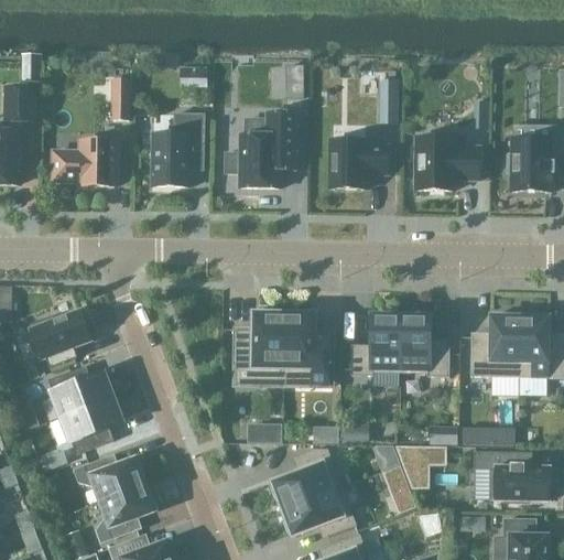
[(112,118),(128,118),(129,78),(112,78),(112,118)]
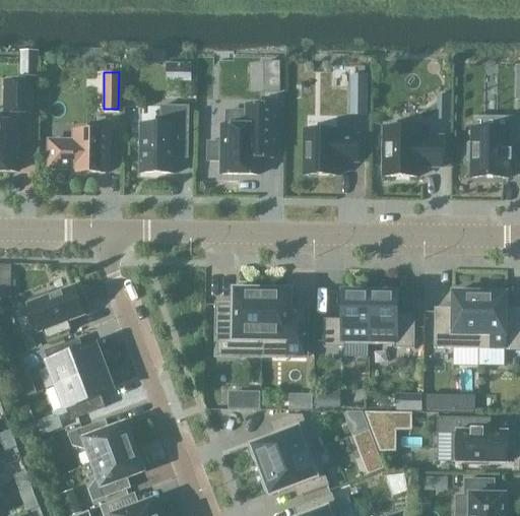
[(0,168),(16,168),(16,151),(18,151),(18,136),(16,136),(16,122),(17,122),(17,110),(30,110),(31,79),(5,78),(4,109),(5,109),(5,119),(0,119),(0,168)]
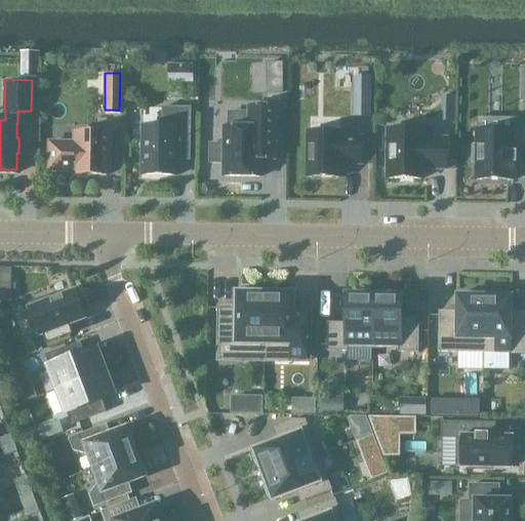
[(223,141),(209,141),(209,159),(223,160),(223,173),(260,173),(260,156),(275,156),(275,104),(247,103),(247,124),(223,124),(223,141)]
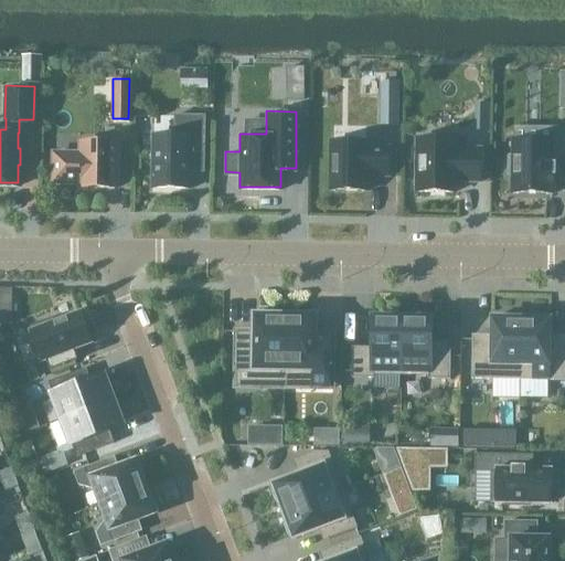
[(173,131),(152,131),(151,184),(189,186),(189,168),(203,168),(204,113),(173,113),(173,131)]
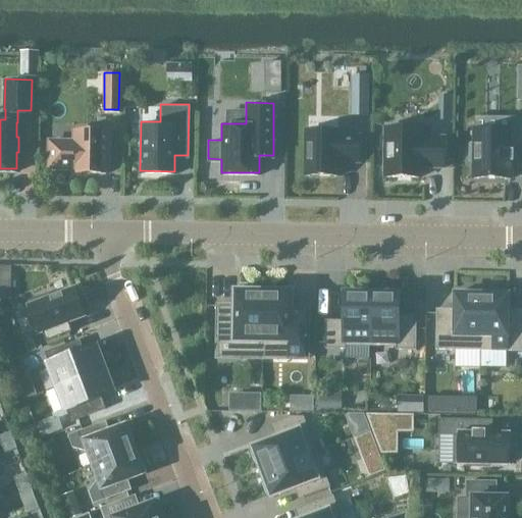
[(510,127),(473,126),(473,141),(469,141),(469,159),(473,159),(472,175),(509,175),(510,159),(513,160),(513,144),(521,144),(521,113),(510,113),(510,127)]
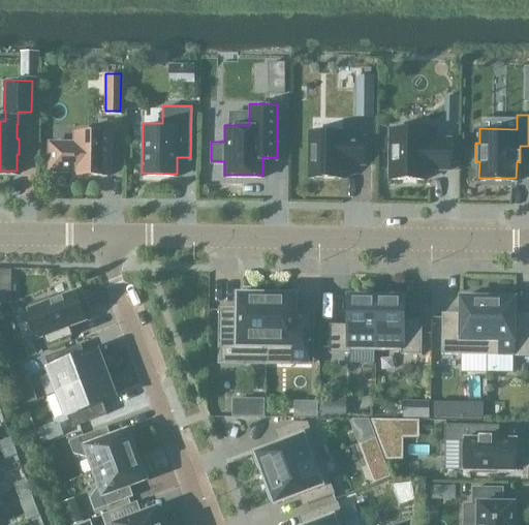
[(425,127),(391,127),(390,177),(424,177),(424,163),(432,163),(431,166),(449,166),(449,137),(425,137),(425,127)]
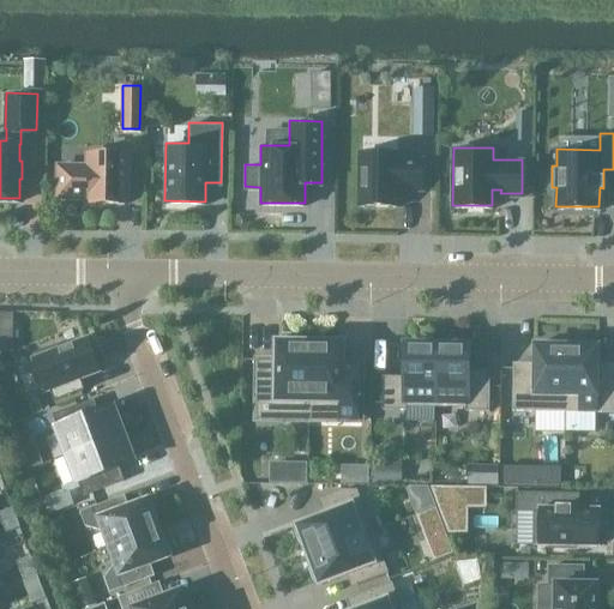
[(397,151),(360,150),(359,204),(397,204),(397,185),(407,185),(407,186),(422,187),(422,157),(397,157),(397,151)]
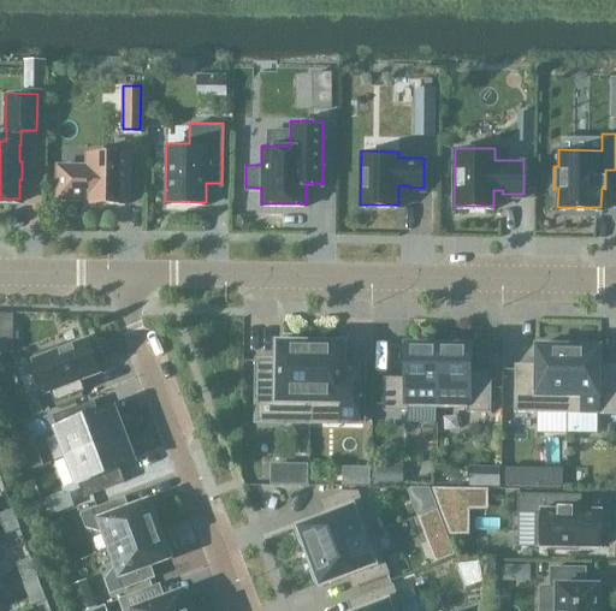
[(87,164),(58,164),(57,195),(86,195),(86,200),(88,200),(88,197),(107,199),(107,201),(126,201),(126,196),(129,196),(129,165),(126,165),(128,153),(87,152),(87,164)]
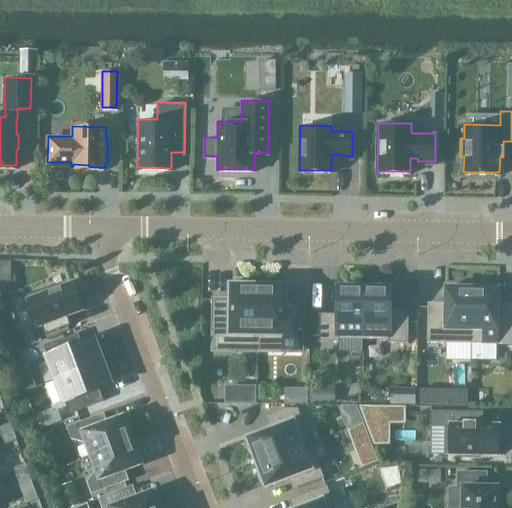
[(0,258),(0,274),(9,275),(9,259),(0,258)]
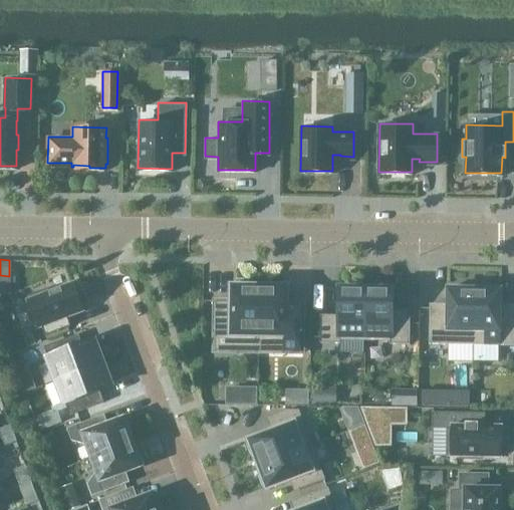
[(246,281),(232,280),(232,284),(230,284),(230,298),(214,298),(214,330),(229,331),(229,342),(257,342),(258,284),(246,284),(246,281)]
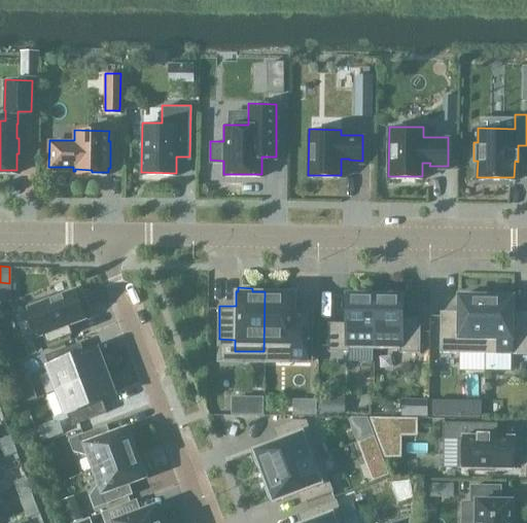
[(47,293),(27,301),(29,306),(28,306),(38,333),(41,332),(45,342),(71,332),(68,321),(84,315),(74,288),(49,298),(47,293)]
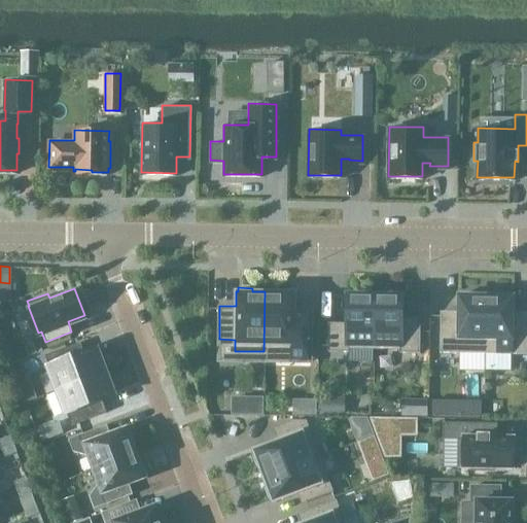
[(278,291),(265,291),(264,351),(293,351),(293,340),(309,341),(310,307),(293,307),(293,291),(292,291),(292,288),(278,288),(278,291)]
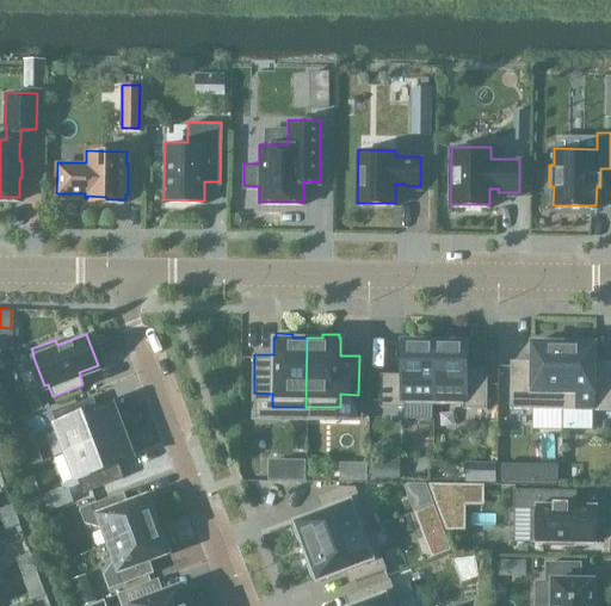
[(508,406),(561,407),(562,341),(551,341),(551,336),(536,336),(536,341),(531,341),(531,359),(528,363),(510,363),(508,406)]
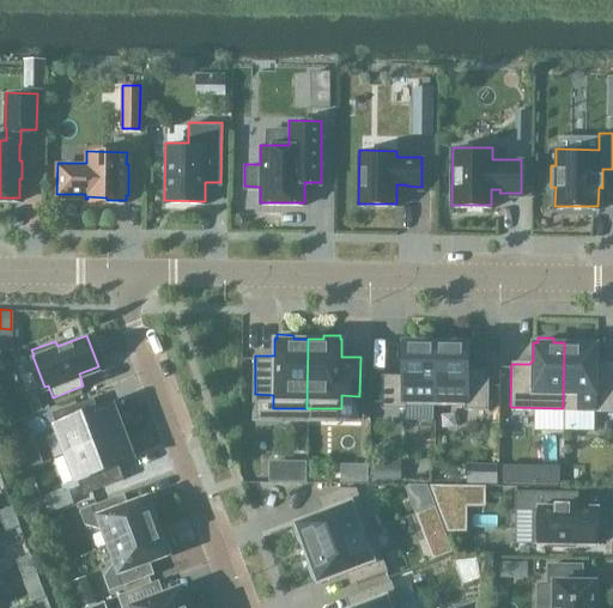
[(564,342),(563,408),(612,408),(612,365),(599,365),(595,362),(595,344),(590,342),(590,338),(575,338),(575,342),(564,342)]
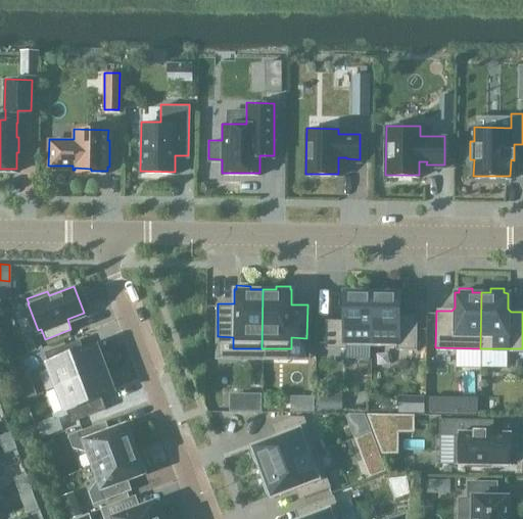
[(344,341),(370,341),(371,291),(344,290),(343,318),(325,318),(325,346),(344,346),(344,341)]
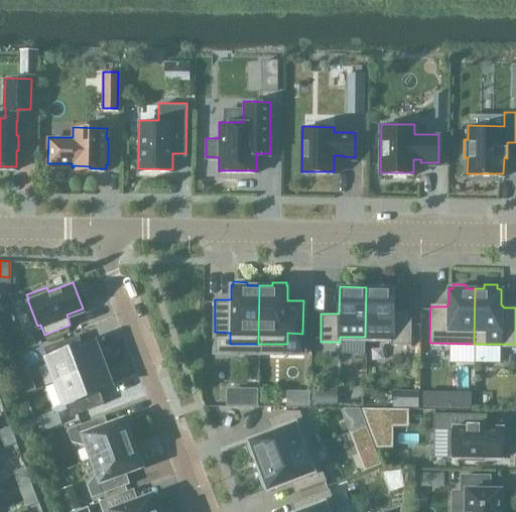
[(366,287),(365,337),(390,338),(390,343),(410,343),(410,314),(392,314),(393,287),(366,287)]
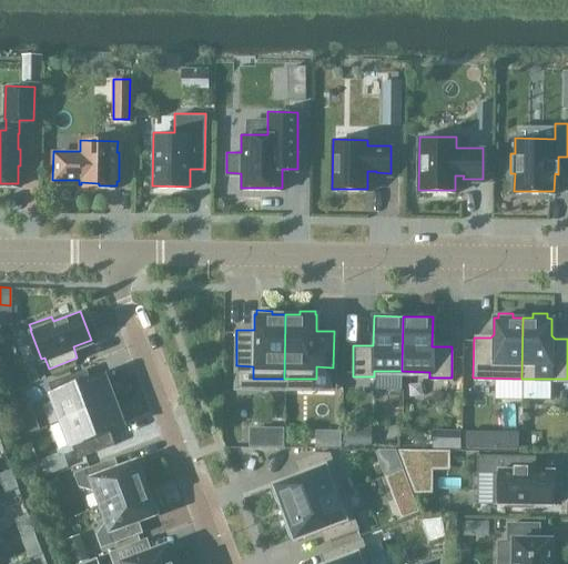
[(85,366),(48,381),(52,393),(51,393),(61,419),(112,399),(102,374),(90,379),(85,366)]
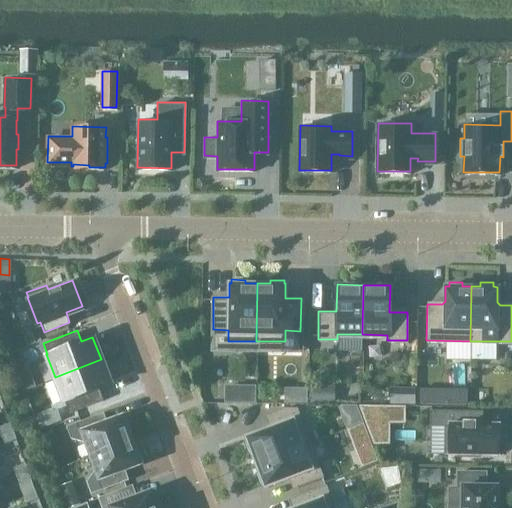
[(101,359),(55,377),(64,400),(68,410),(103,397),(98,387),(110,382),(101,359)]
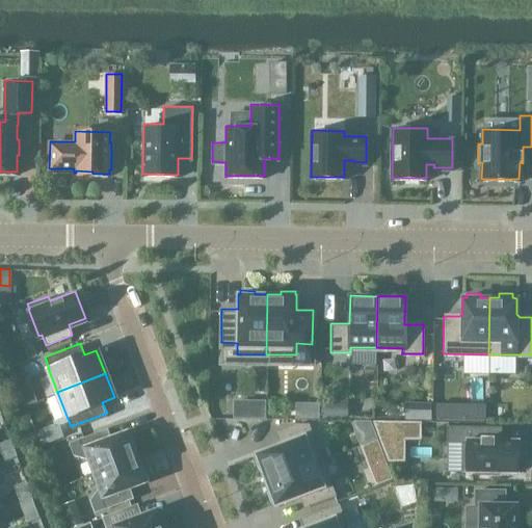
[(261,469),(265,478),(321,457),(308,422),(297,421),(281,428),(286,442),(256,453),(257,455),(254,457),(258,470),(261,469)]
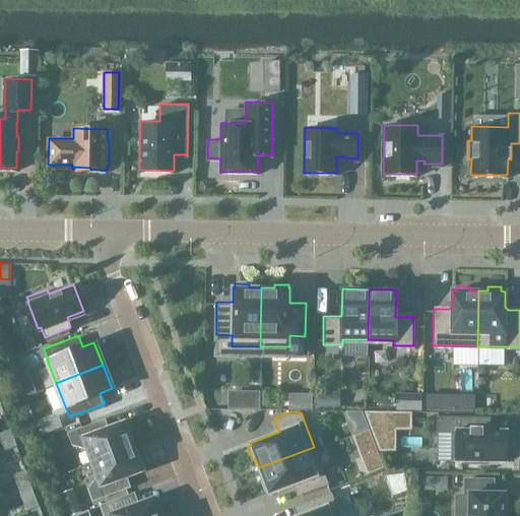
[(477,415),(437,414),(437,431),(451,431),(450,459),(464,459),(464,461),(484,461),(484,459),(505,459),(506,431),(481,430),(481,428),(477,428),(477,415)]
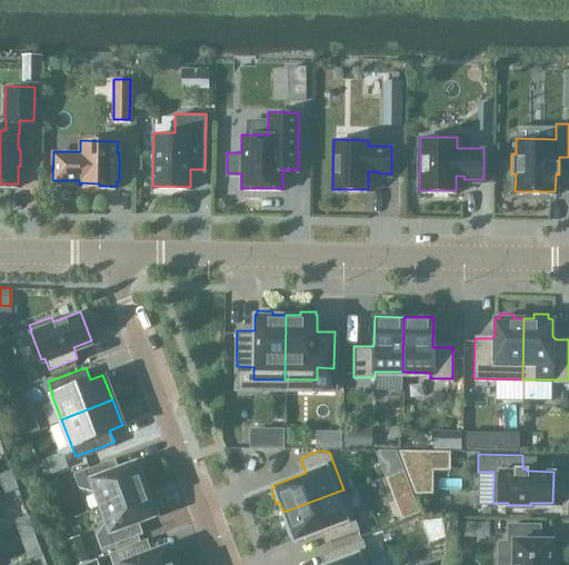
[(109,458),(73,472),(78,485),(95,489),(100,504),(146,487),(142,478),(147,476),(141,464),(138,465),(136,461),(112,469),(109,458)]
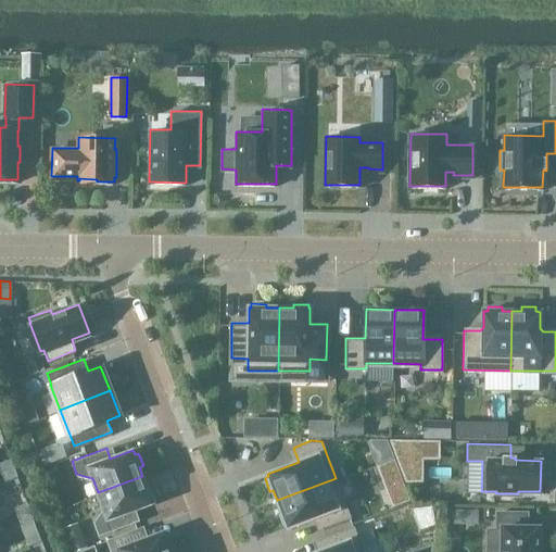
[(10,456),(0,460),(0,468),(1,471),(14,465),(10,456)]
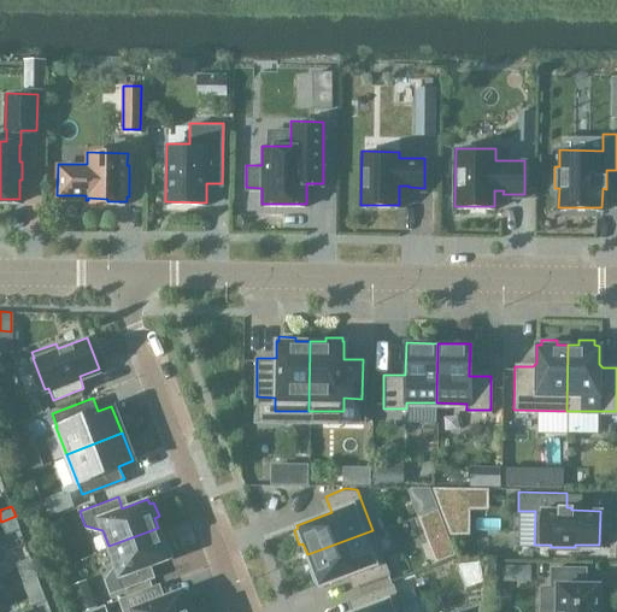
[(16,516),(1,522),(5,531),(19,527),(16,516)]
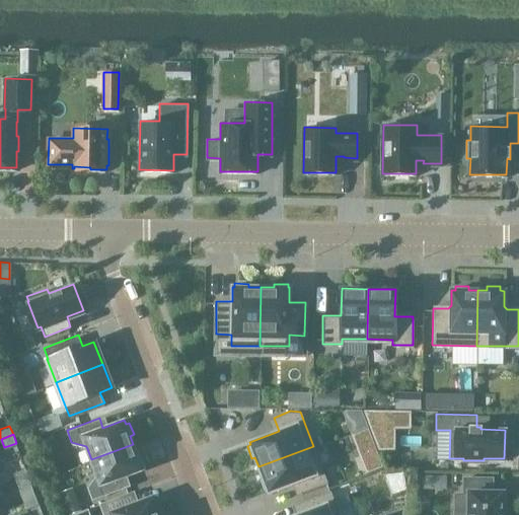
[(133,444),(91,459),(96,472),(87,486),(91,498),(125,487),(121,476),(142,468),(140,464),(144,463),(140,451),(136,453),(133,444)]
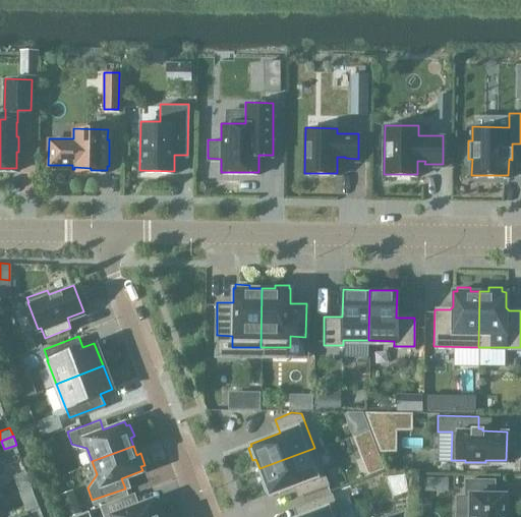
[(314,448),(259,468),(264,478),(261,479),(265,493),(268,492),(269,494),(299,482),(303,494),(329,483),(314,448)]
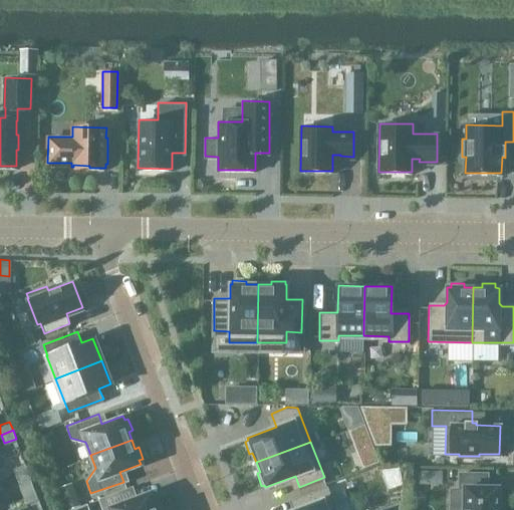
[(25,463),(13,467),(16,475),(28,471),(25,463)]
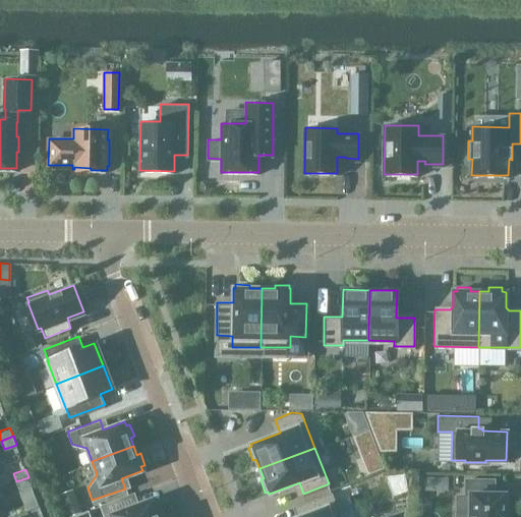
[(29,477),(16,481),(19,490),(32,485),(29,477)]
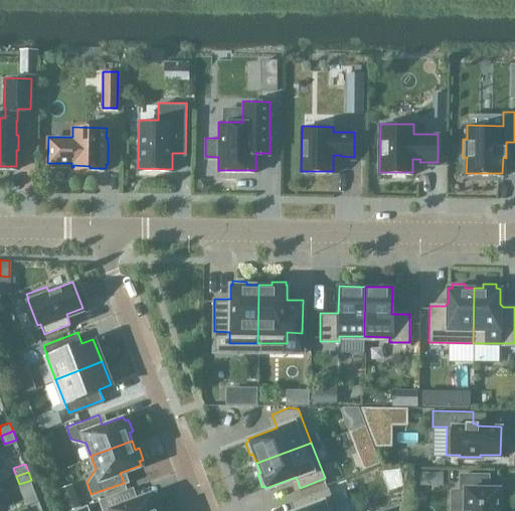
[(419,473),(418,488),(443,489),(443,474),(419,473)]
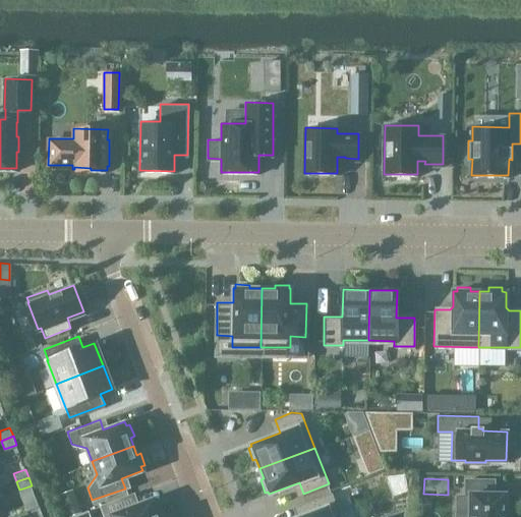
[(494,478),(465,478),(465,495),(470,495),(470,512),(456,512),(456,516),(505,516),(506,494),(494,494),(494,478)]
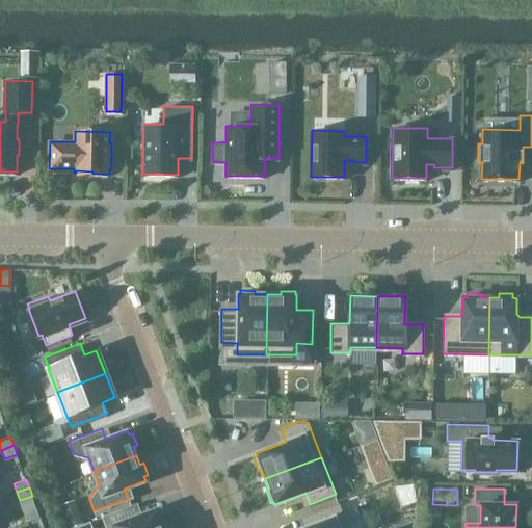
[(348,527),(339,502),(306,515),(310,526),(303,527),(348,527)]
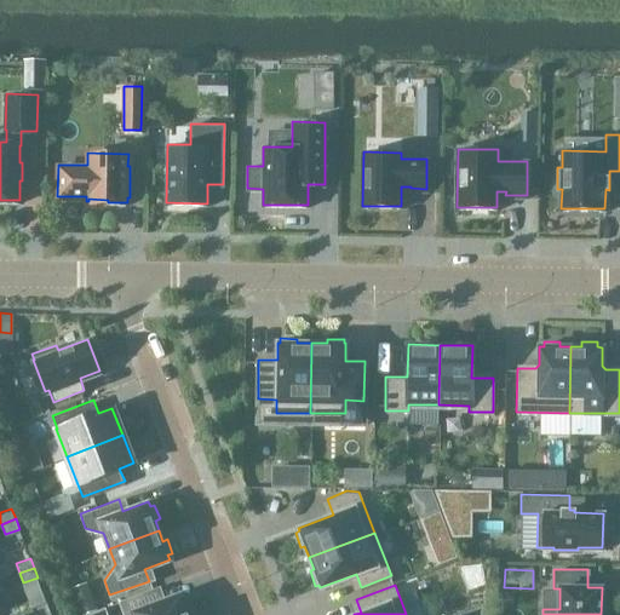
[(188,592),(124,614),(190,614),(190,613),(195,611),(188,592)]
